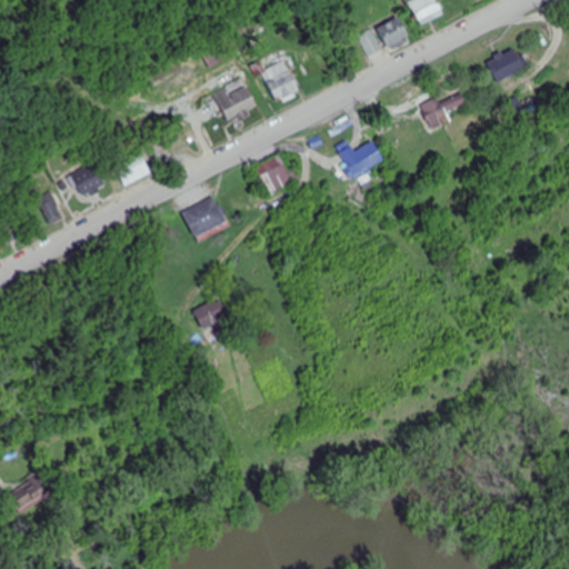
[(443,16),(438,0),(412,0),(419,22),(443,16)]
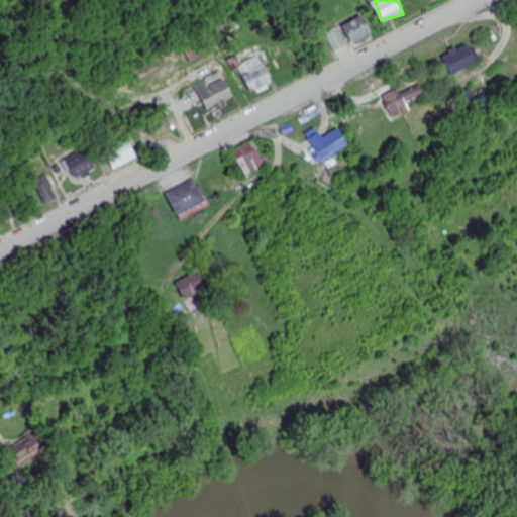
[(344,25),(354,46),(375,36),(365,15),(344,25)]
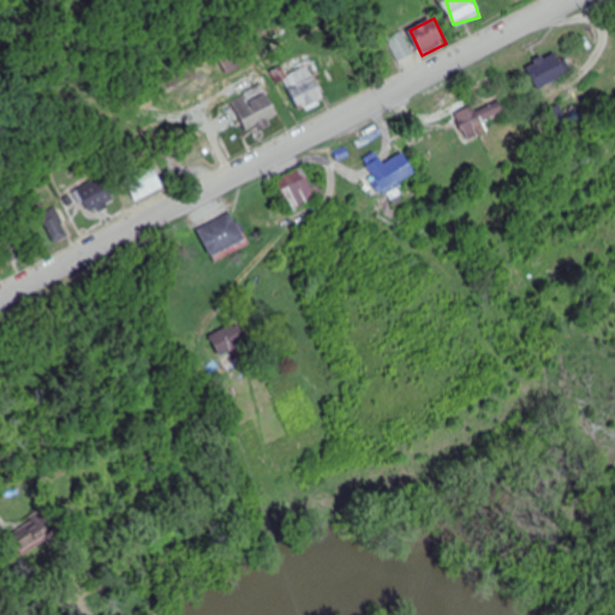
[(388,40),(400,61),(413,54),(401,33),(388,40)]
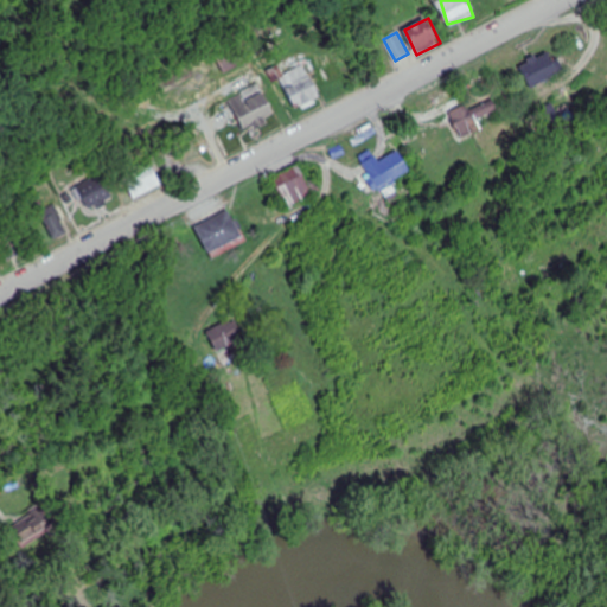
[(555,50),(521,68),(531,89),(566,70),(555,50)]
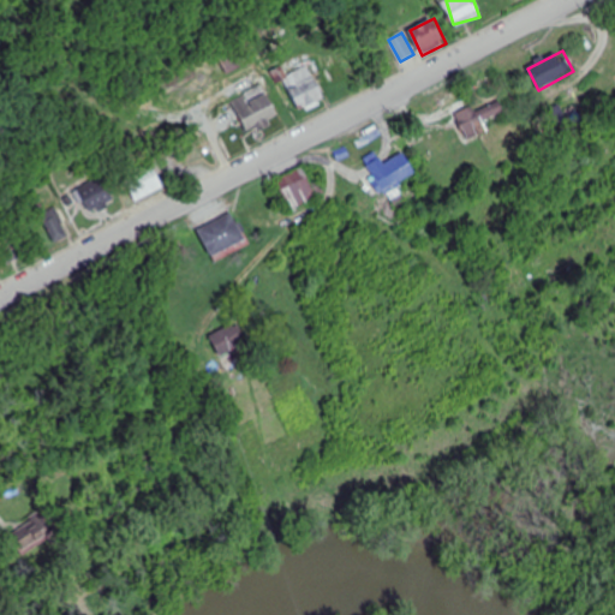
[(285,76),(302,113),(327,101),(310,65),(285,76)]
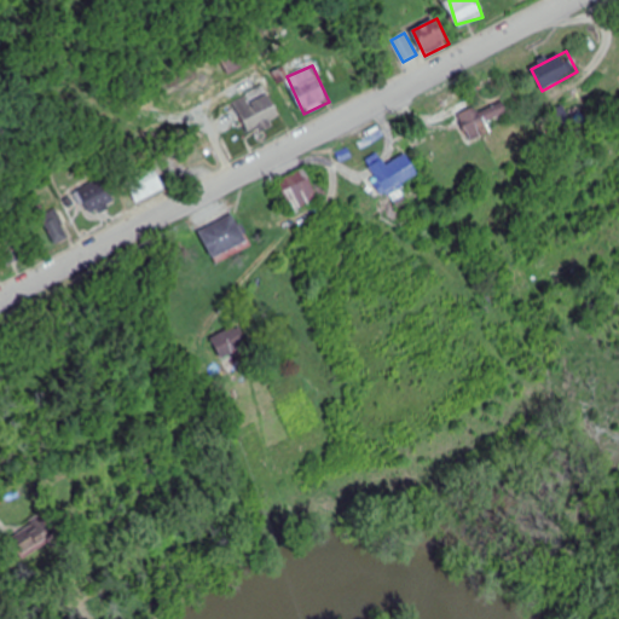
[(236,102),(250,131),(281,116),(266,87),(236,102)]
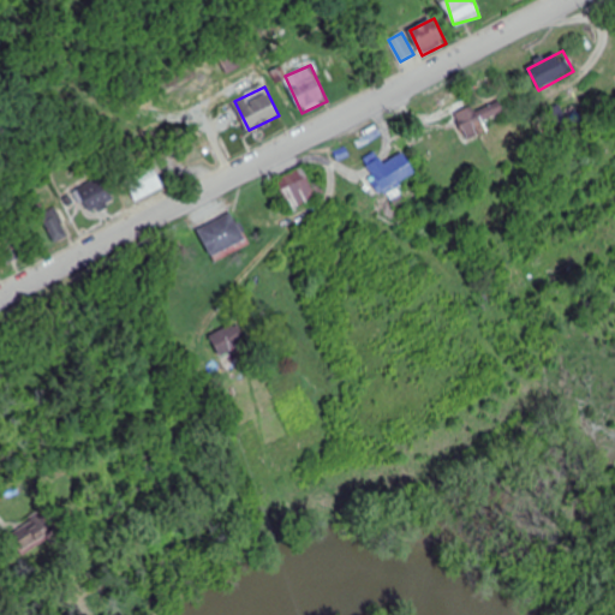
[(506,112),(500,97),(458,115),(469,141),(490,131),(485,121),(506,112)]
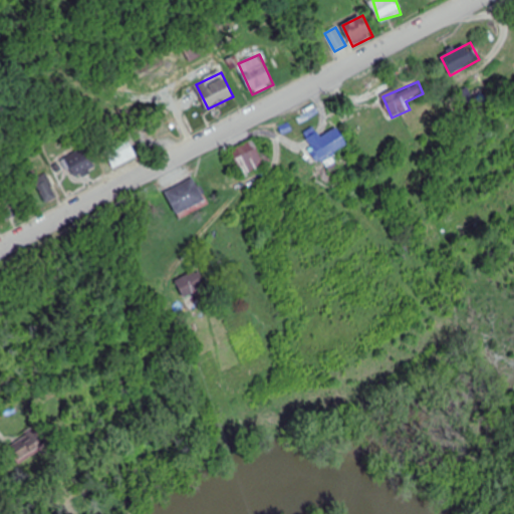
[(309,132),(314,158),(346,151),(342,129),(323,133),(322,129),(309,132)]
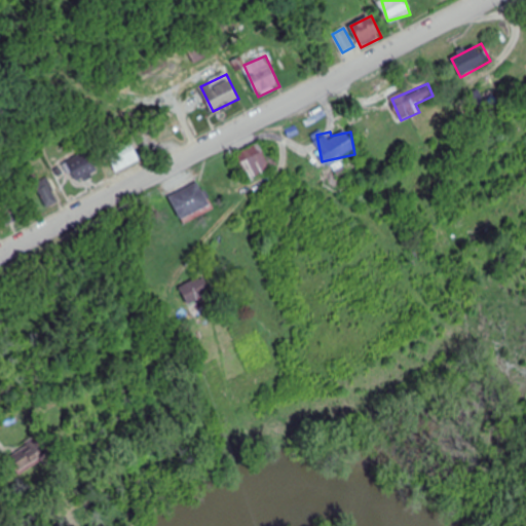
[(141,160),(130,140),(107,151),(117,173),(141,160)]
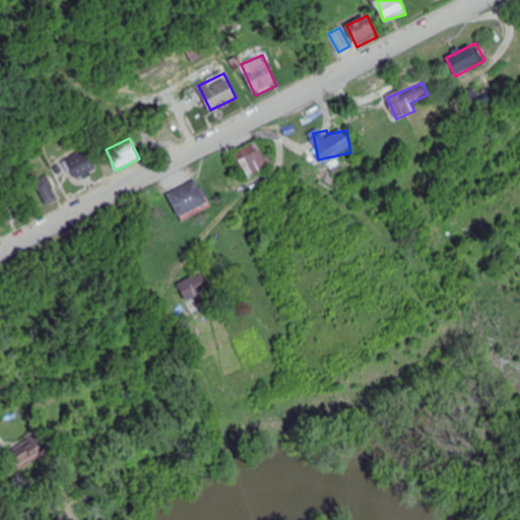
[(264,156),(258,142),(235,152),(247,179),(275,166),(271,154),(264,156)]
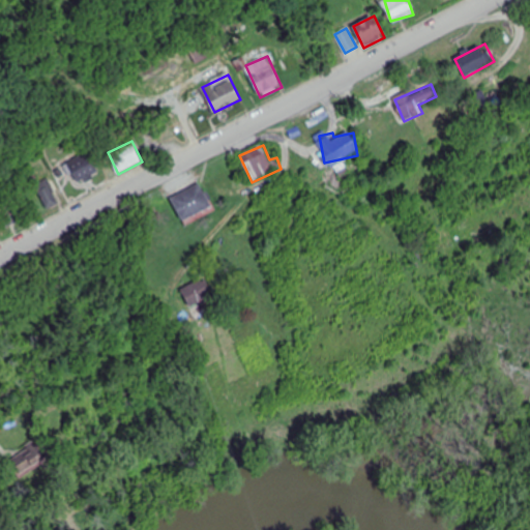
[(68,162),(78,183),(100,174),(91,152),(68,162)]
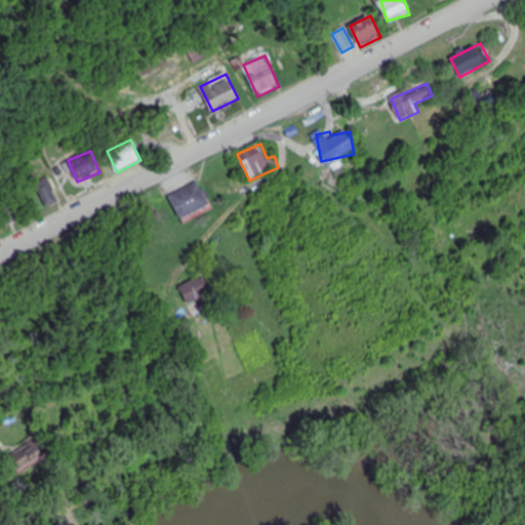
[(36,183),(47,208),(59,202),(49,177),(36,183)]
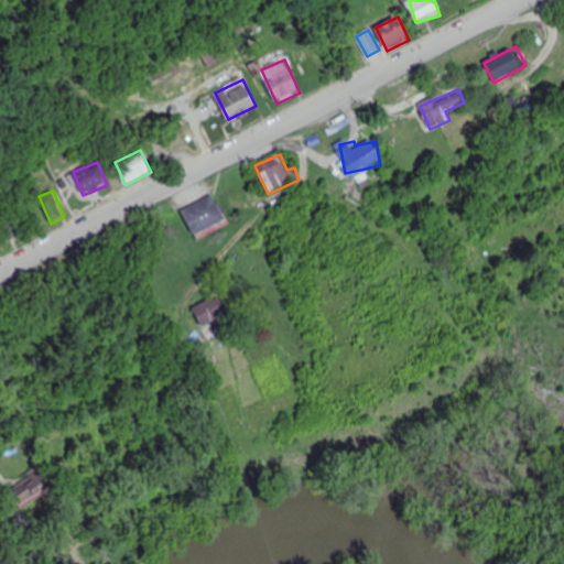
[(197,238),(229,221),(215,194),(183,212),(197,238)]
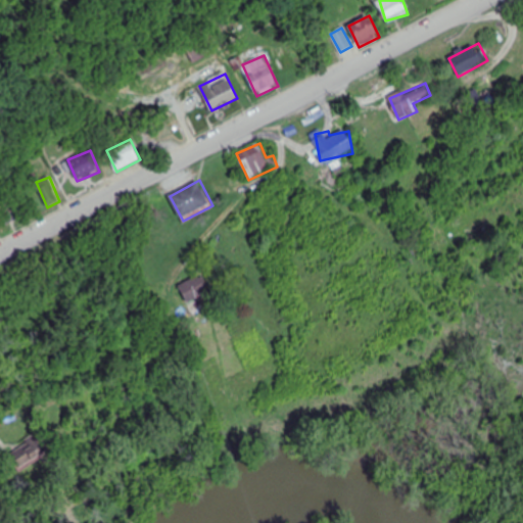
[(21,211),(12,203),(1,216),(9,225),(21,211)]
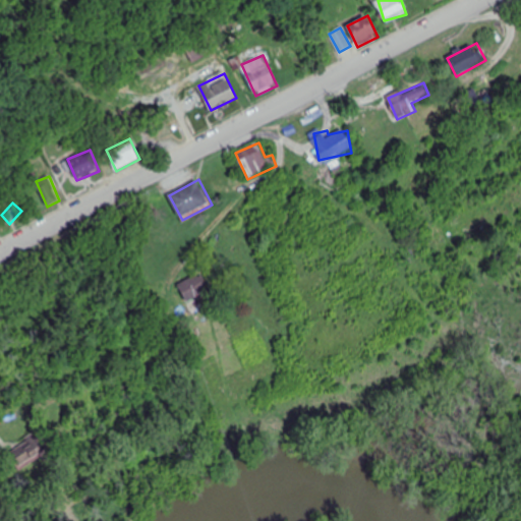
[(186,302),(208,292),(199,275),(178,285),(186,302)]
